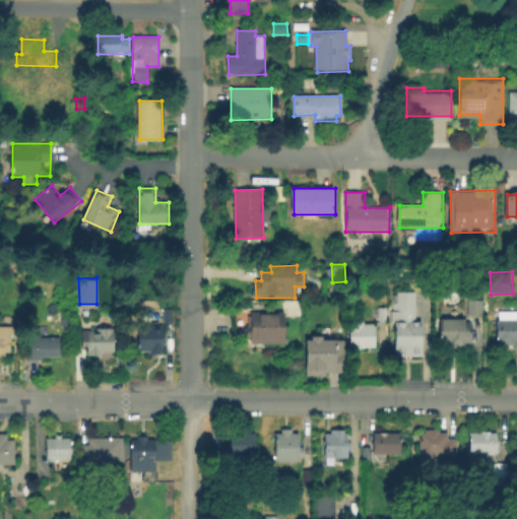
[(425,357),(396,357),(396,324),(392,324),(391,303),(397,302),(397,293),(415,293),(415,322),(424,322),(425,357)]
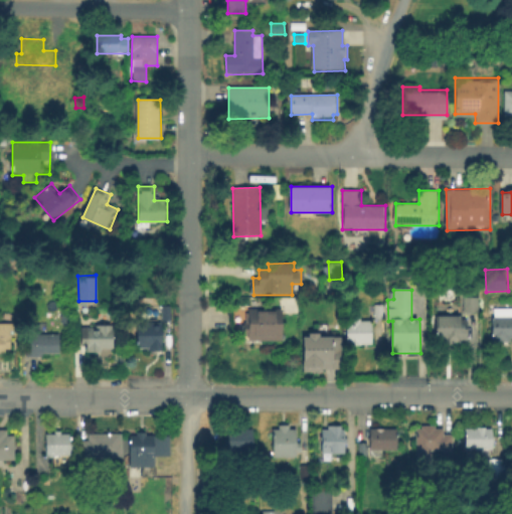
[(480,298),(480,315),(463,315),(463,298),(480,298)]
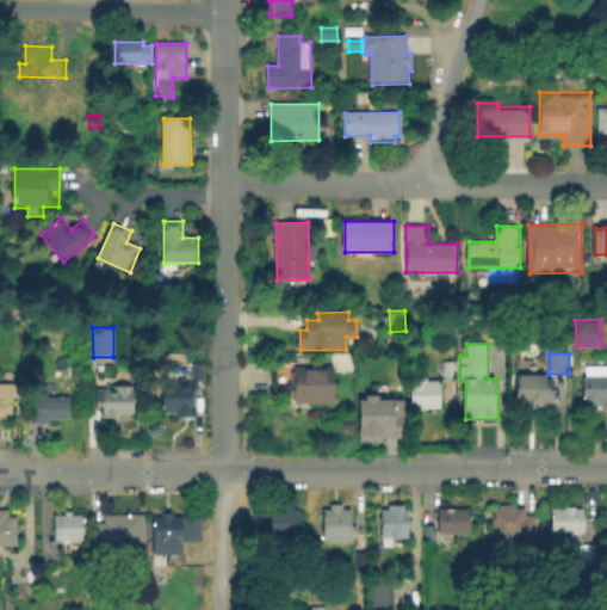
[(454,380),(445,380),(444,362),(454,362),(454,380)]
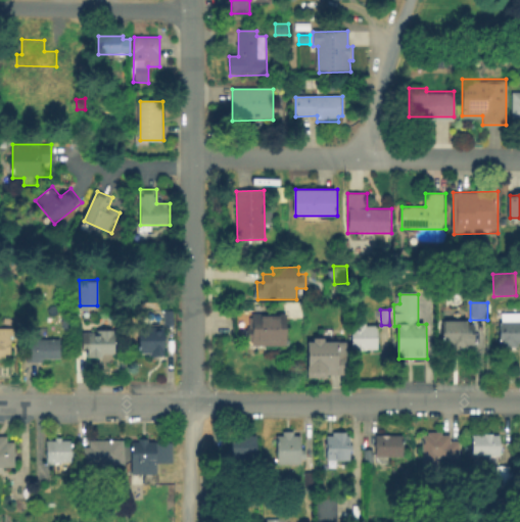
[(163,312),(174,312),(174,326),(164,326),(163,312)]
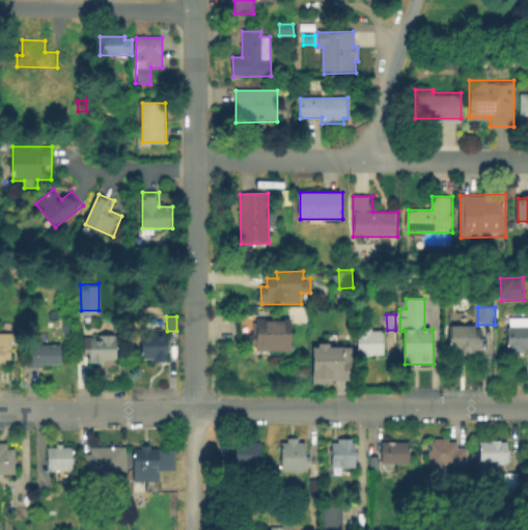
[(89,336),(79,336),(78,318),(89,318),(89,336)]
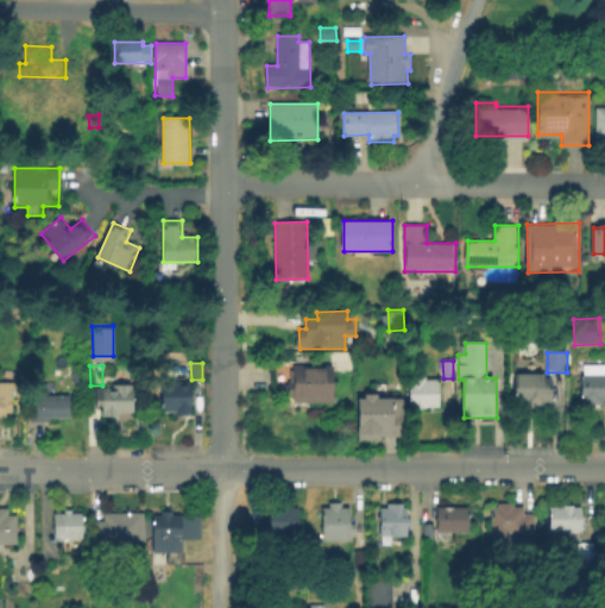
[(334,402),(295,402),(295,397),(287,397),(287,381),(294,381),(294,367),(334,367),(334,402)]
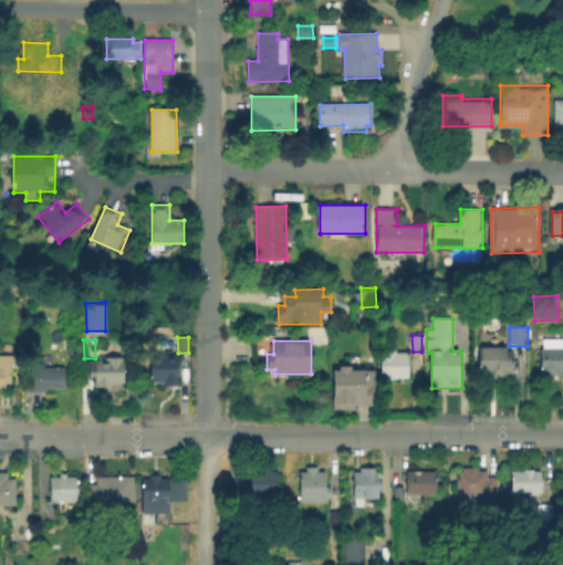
[(562,374),(562,378),(541,378),(540,349),(546,348),(545,341),(562,341),(562,374)]
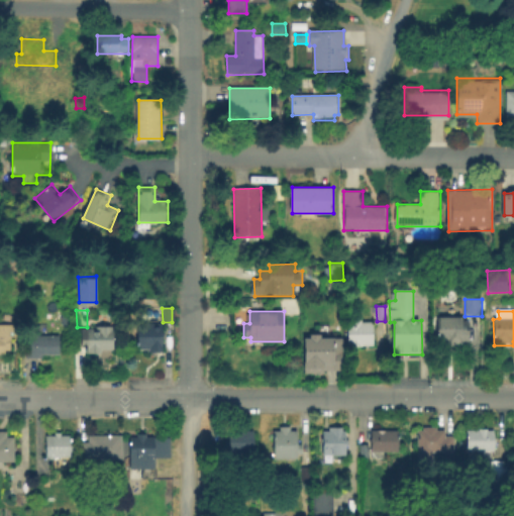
[(62,327),(62,316),(73,316),(73,327),(62,327)]
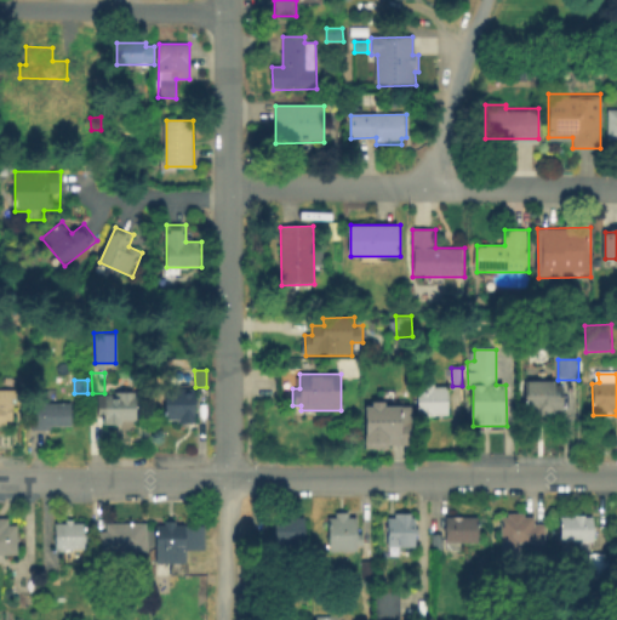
[(563,410),(555,410),(556,414),(548,414),(548,419),(535,419),(535,410),(525,410),(525,384),(554,384),(554,388),(563,388),(563,410)]
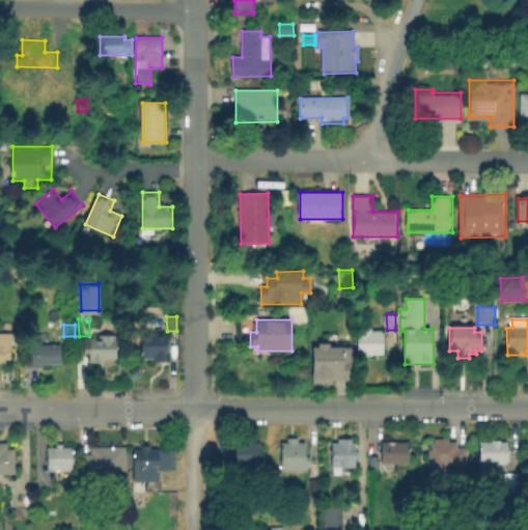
[(385,355),(358,356),(358,332),(384,331),(385,355)]
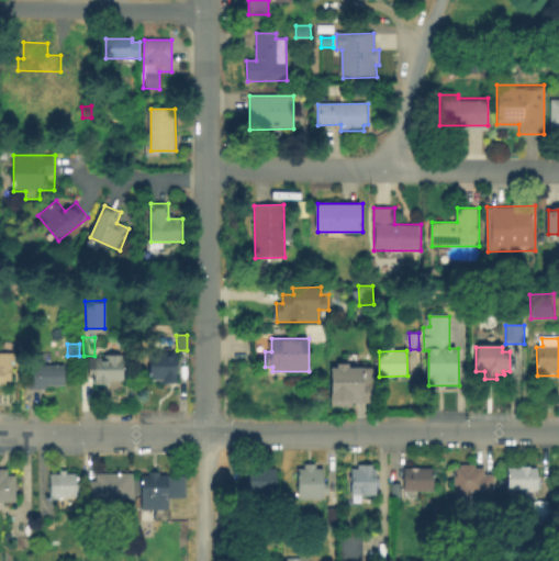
[(178,386),(164,386),(163,381),(149,381),(148,354),(177,352),(178,386)]
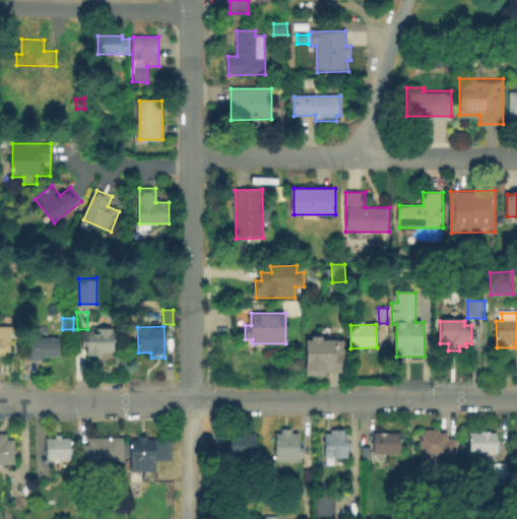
[(11,358),(0,358),(0,327),(10,327),(11,358)]
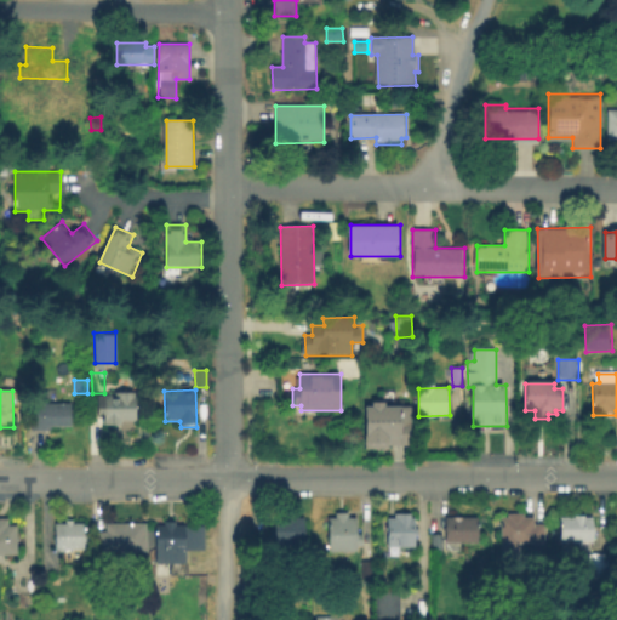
[(138,394),(137,420),(123,420),(123,426),(103,426),(103,394),(138,394)]
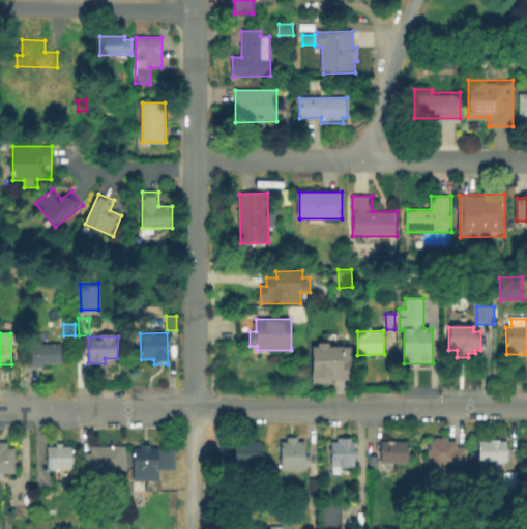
[(352,379),(335,379),(335,383),(314,383),(314,347),(319,347),(319,343),(329,343),(329,346),(352,346),(352,379)]
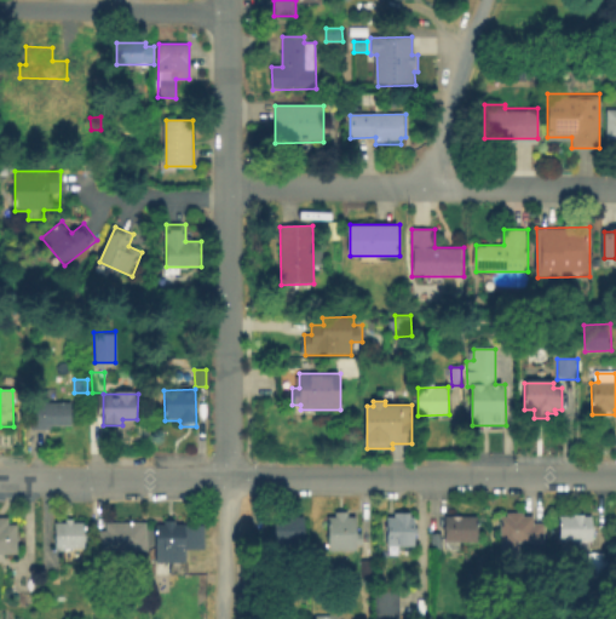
[(74,427),(30,428),(29,402),(73,402),(74,427)]
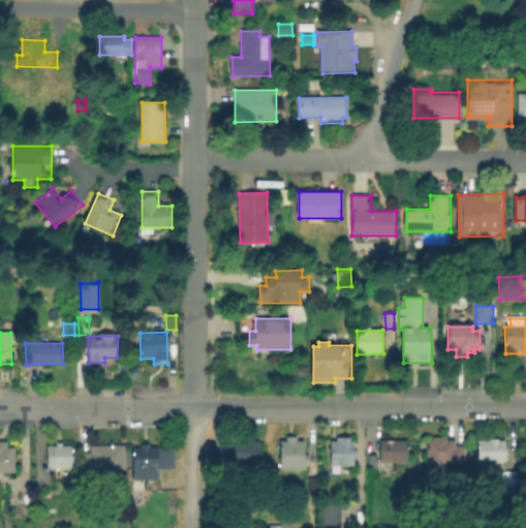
[(356,466),(332,466),(332,442),(338,442),(338,436),(352,436),(352,444),(356,444),(356,466)]
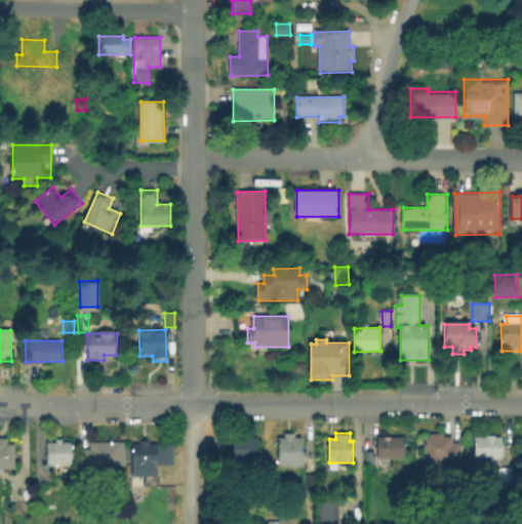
[(304,467),(279,467),(279,438),(284,438),(284,434),(295,434),(295,438),(303,438),(304,454),(307,454),(308,459),(304,459),(304,467)]
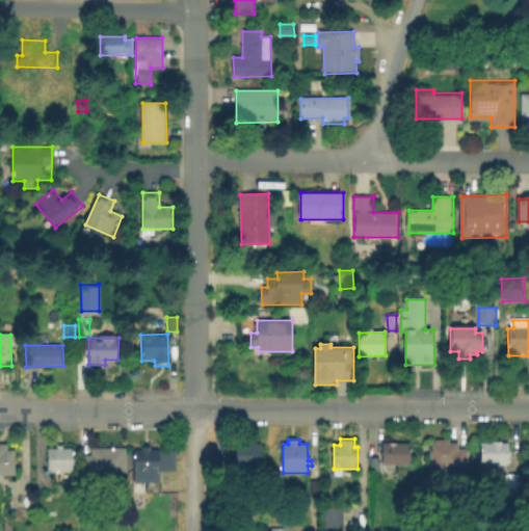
[(458,471),(430,471),(429,445),(437,445),(435,440),(450,440),(450,445),(457,444),(458,471)]
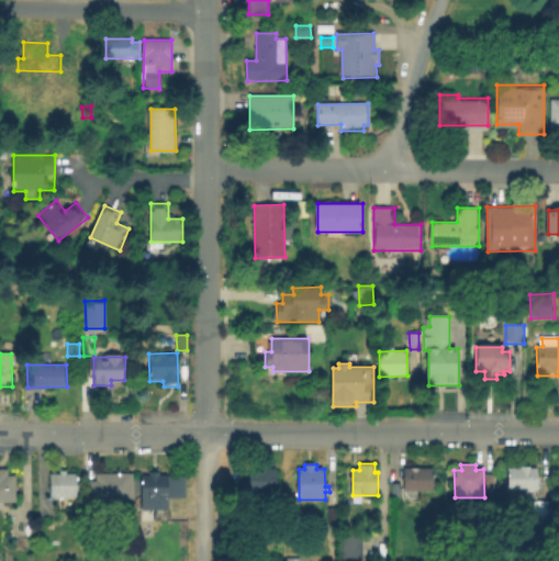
[(277,468),(278,493),(250,493),(250,469),(277,468)]
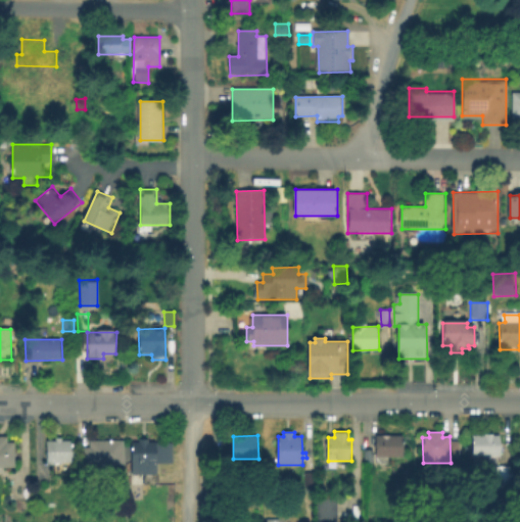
[(404,457),(376,457),(376,435),(404,435),(404,457)]
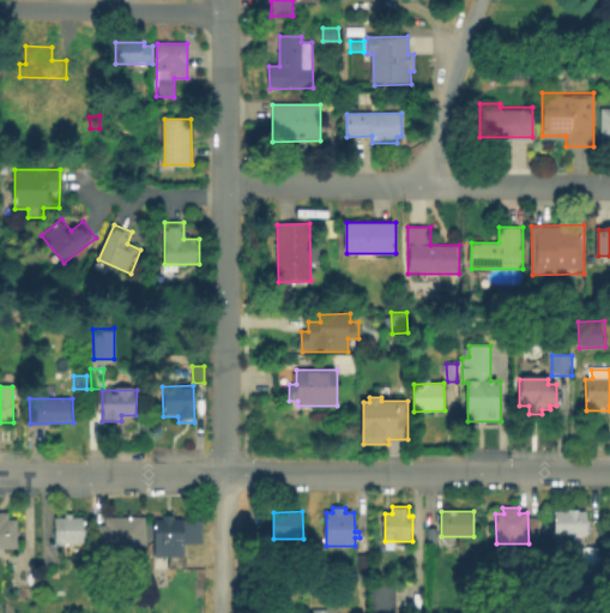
[(590,511),(590,536),(556,536),(556,512),(590,511)]
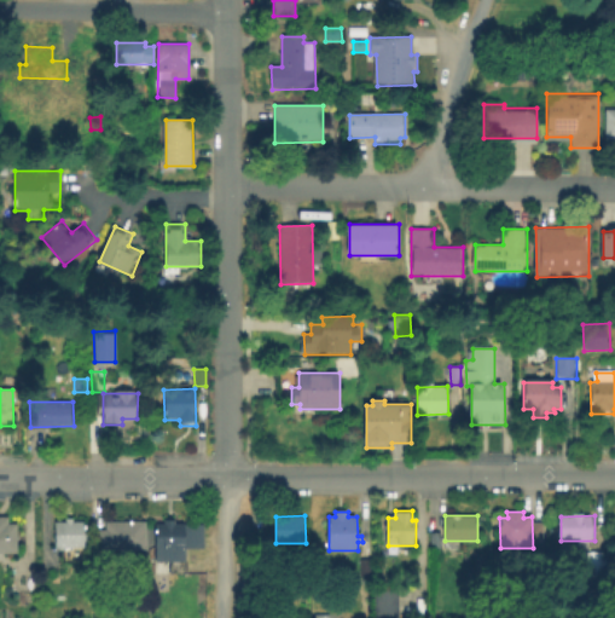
[(18,554),(0,554),(0,518),(10,518),(10,525),(17,525),(18,554)]
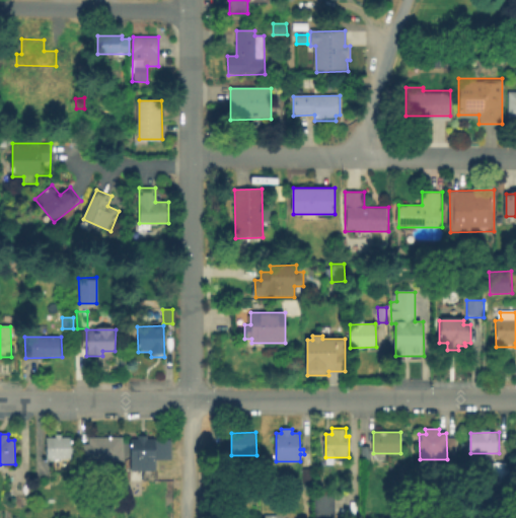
[(72,458),(67,459),(67,468),(56,468),(56,461),(45,462),(45,439),(57,439),(57,434),(62,434),(62,438),(71,438),(71,447),(74,446),(74,451),(71,451),(72,458)]
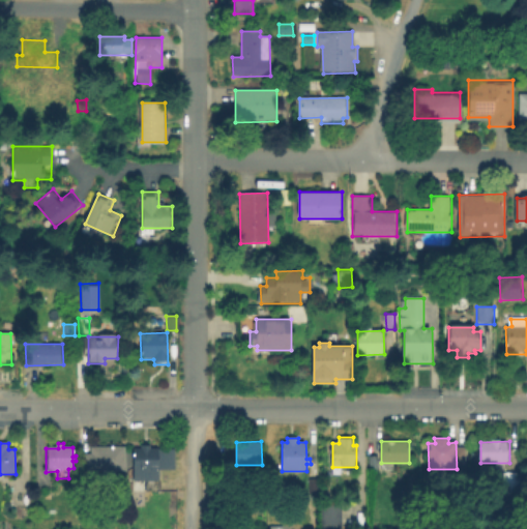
[(176,492),(149,493),(150,497),(127,497),(127,471),(134,471),(134,450),(141,450),(141,444),(152,444),(152,449),(175,449),(176,492)]
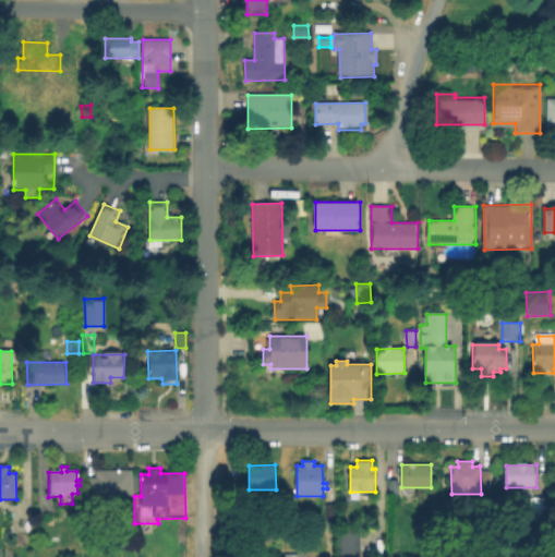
[(132,471),(132,498),(87,498),(87,480),(97,480),(96,471),(132,471)]
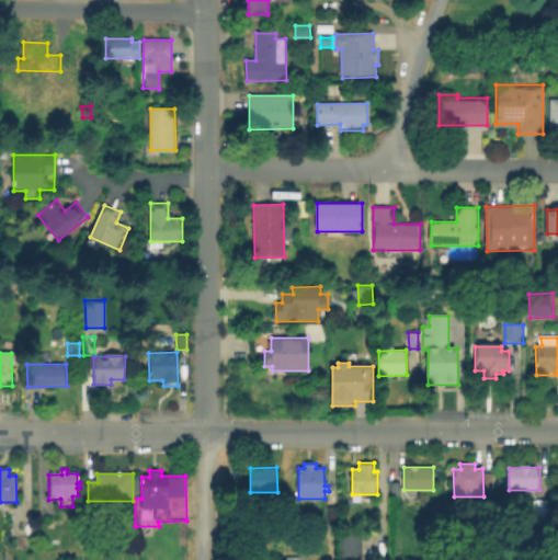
[(400,496),(390,496),(390,483),(400,483),(400,496)]
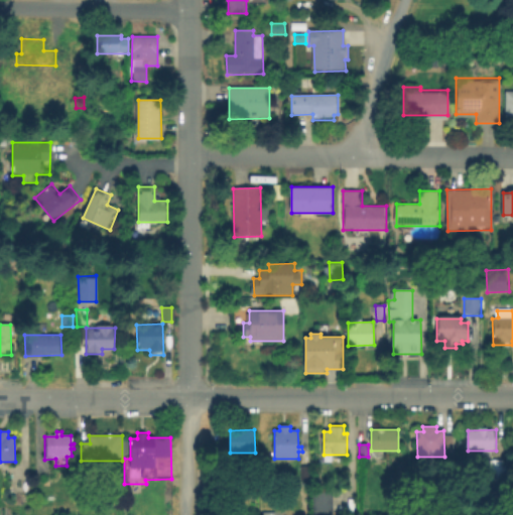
[(506,462),(506,480),(489,480),(489,461),(506,462)]
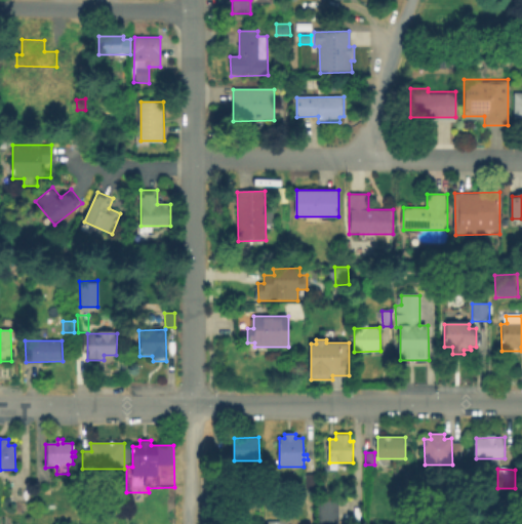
[(338,522),(318,523),(318,497),(338,496),(338,522)]
